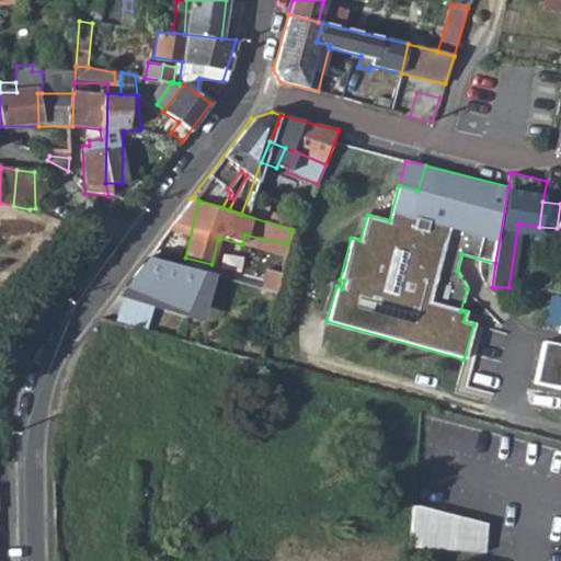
[(125,285),(185,312),(202,271),(147,255),(125,285)]
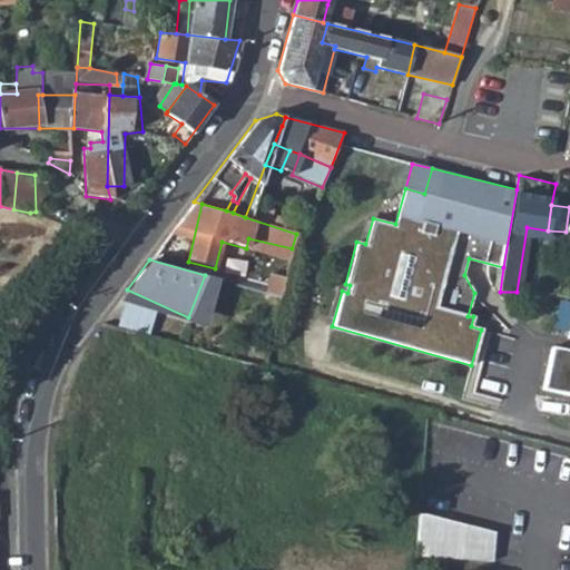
[(127,302),(119,327),(124,330),(146,334),(147,335),(153,311),(127,302)]
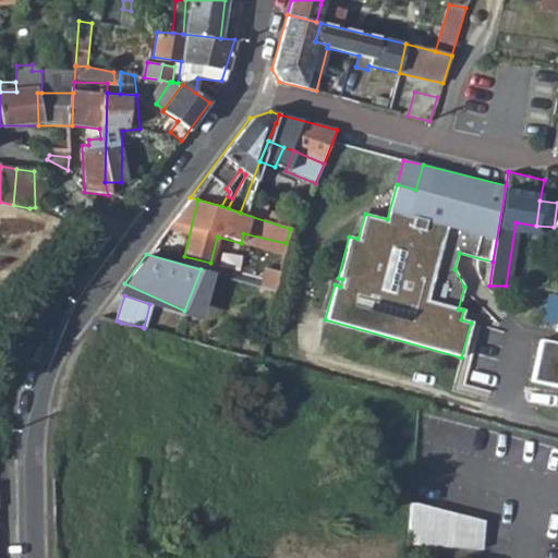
[(557,387),(557,415),(557,417),(557,416),(557,316),(555,330),(557,330),(557,343),(538,340),(530,381),(557,387)]
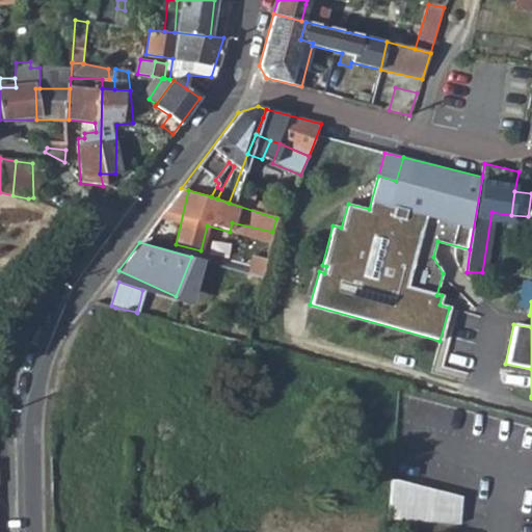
[(397,480),(391,480),(388,519),(459,525),(461,498),(397,480)]
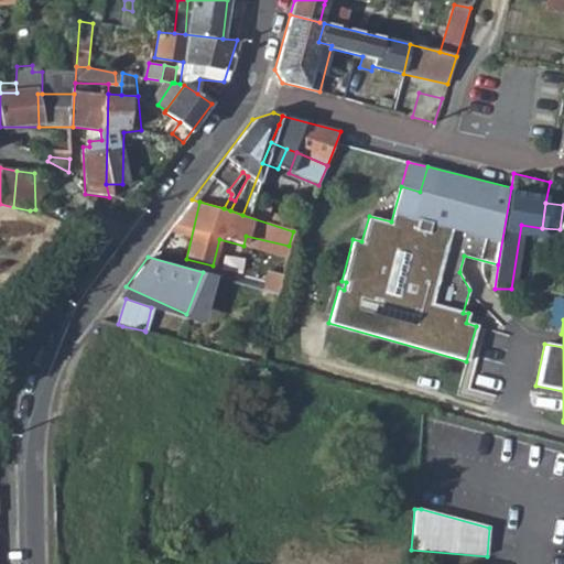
All buildings are outlined.
